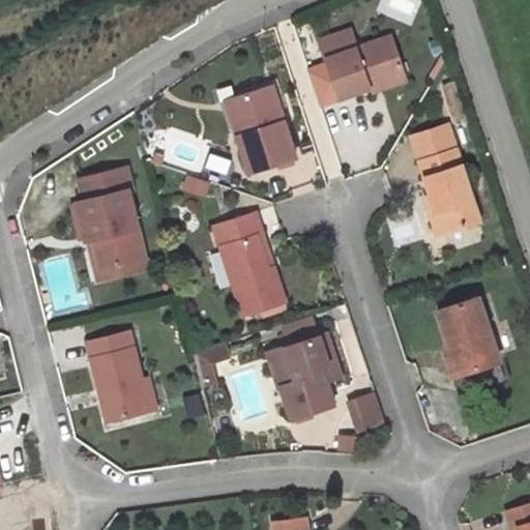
[(327,58),(358,48),(352,29),(321,39),(327,58)]
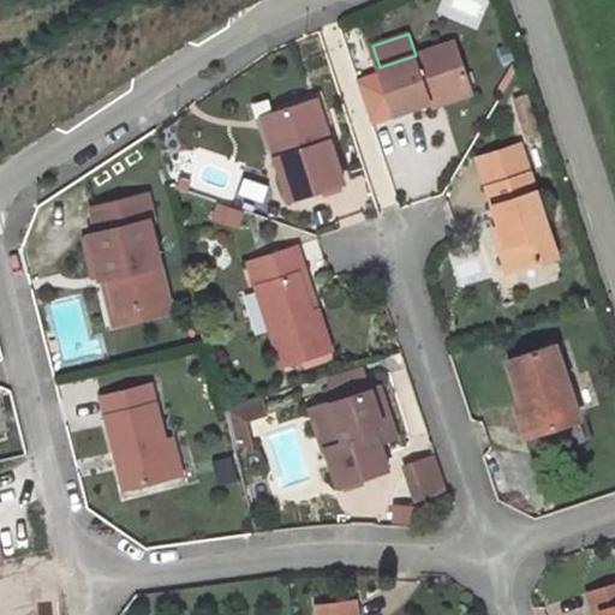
[(416,55),(380,67),(394,113),(430,101),(470,88),(471,87),(457,42),(416,55)]
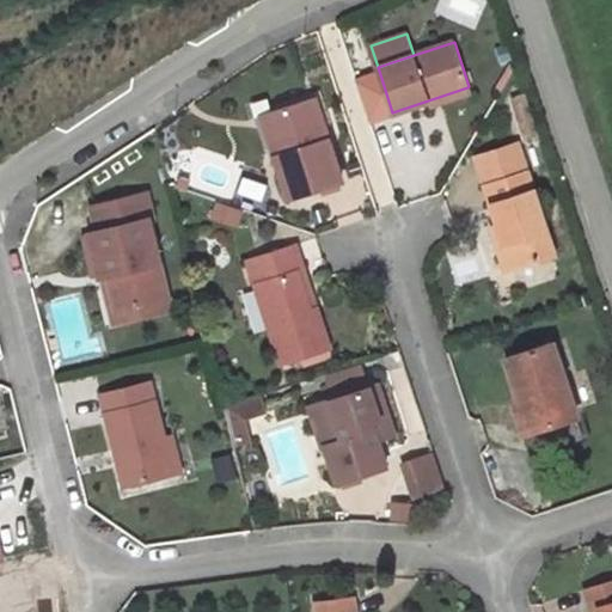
[(467,87),(428,101),(430,105),(470,92),(467,87)]
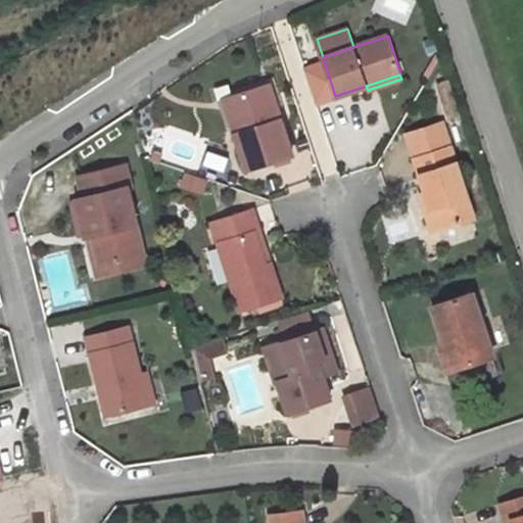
[(269,84),(233,95),(244,130),(234,133),(246,170),(291,155),(269,84)]
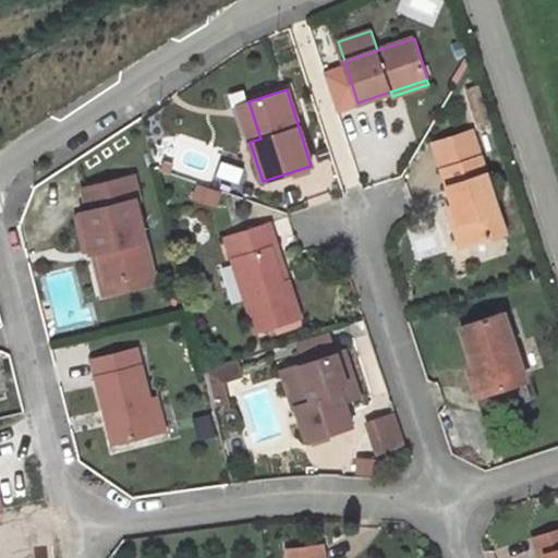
[(249,101),(233,107),(243,137),(247,143),(250,142),(261,138),(249,101)]
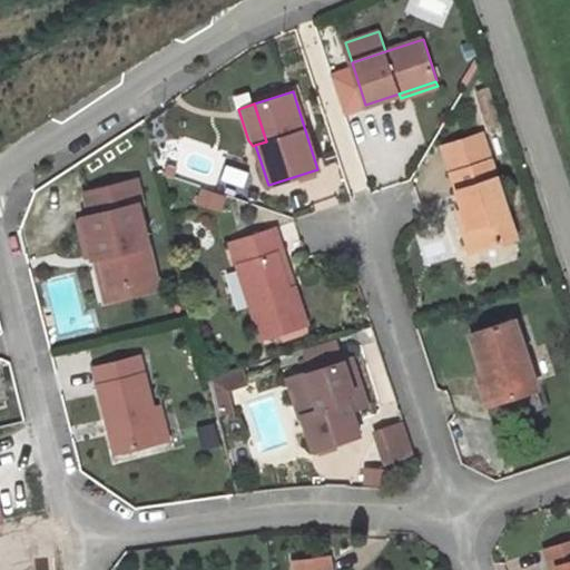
[(481,135),(445,146),(453,172),(489,159),(481,135)]
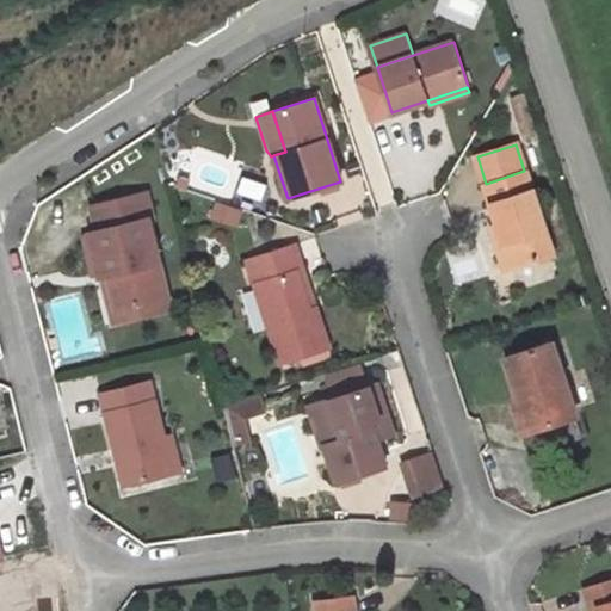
[(486,184),(485,184),(498,224),(511,266),(553,253),(525,171),(524,171),(486,184)]
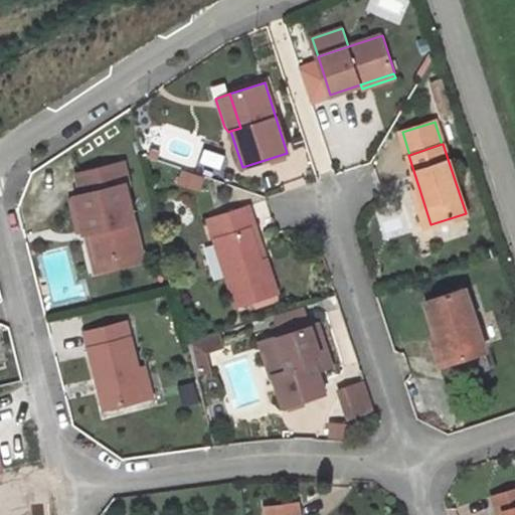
[(81,194),(74,195),(82,231),(87,230),(90,229),(97,260),(140,249),(124,184),(127,183),(122,162),(76,173),(81,194)]
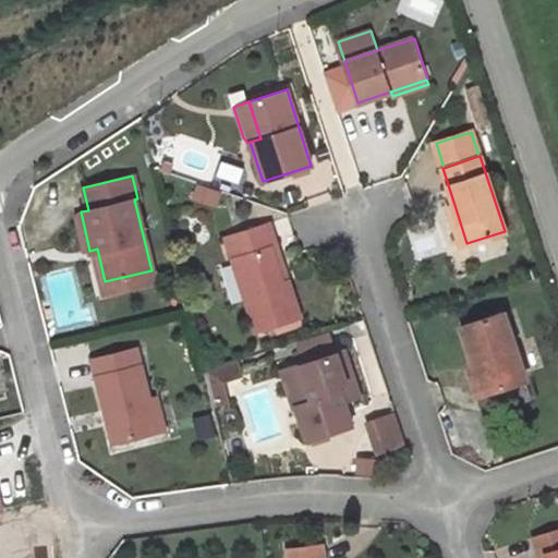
[(197,185),(194,196),(216,203),(219,192),(197,185)]
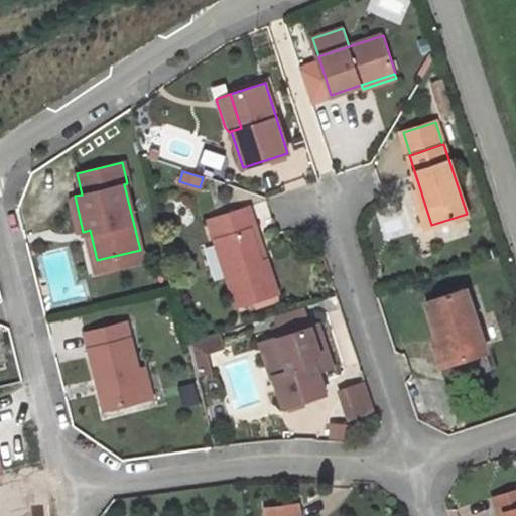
[(272,174),(261,177),(265,187),(276,184),(272,174)]
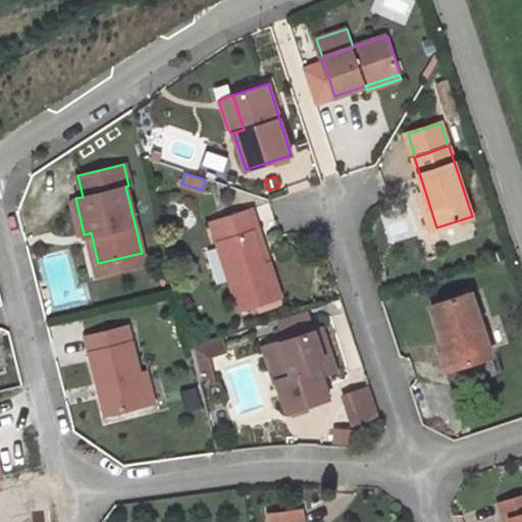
[(425,192),(419,193),(431,229),(436,227),(425,192)]
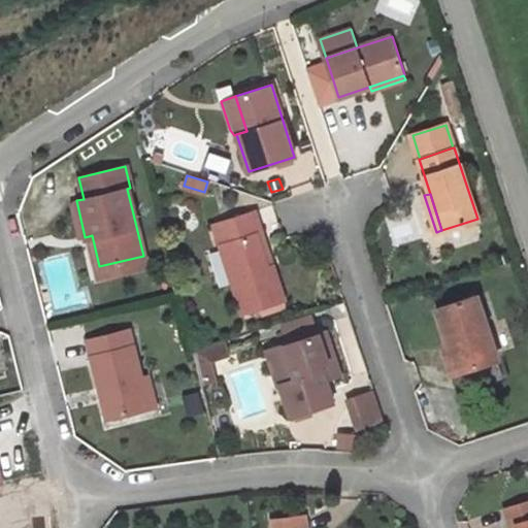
[(255,210),(213,224),(242,312),(260,307),(284,299),(272,265),(266,267),(256,233),(262,231),(255,210)]
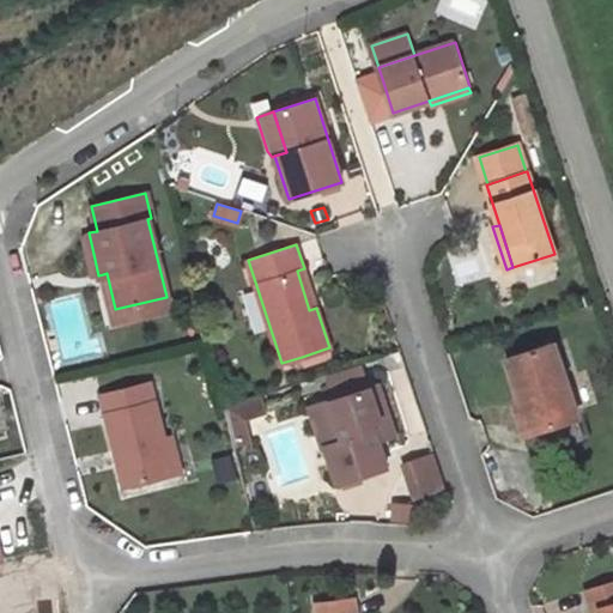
[(304,268),(297,271),(309,310),(316,308),(304,268)]
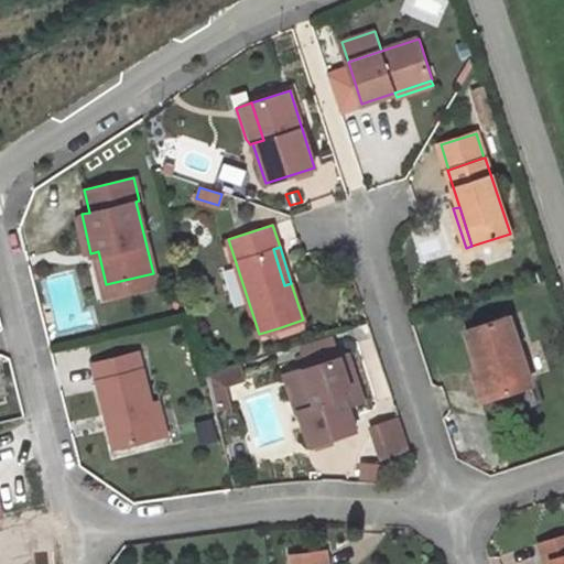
[(98,251),(95,252),(106,296),(155,284),(153,273),(106,284),(98,251)]
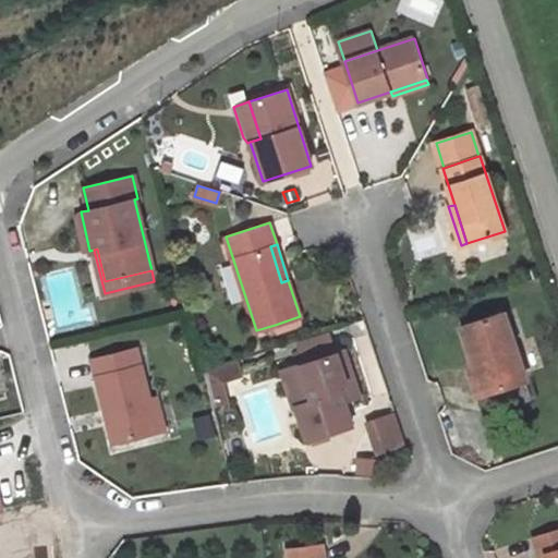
[(49,300),(41,302),(46,320),(55,318),(49,300)]
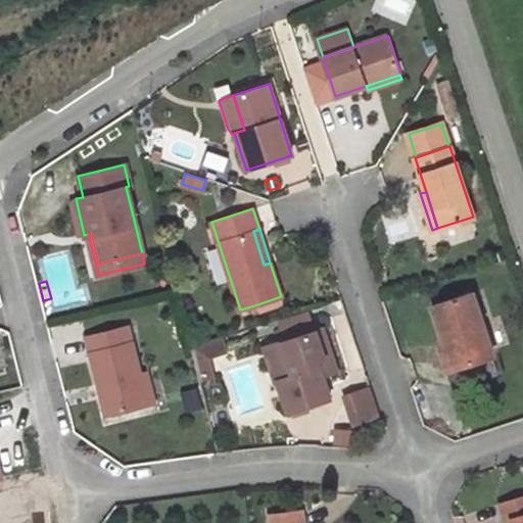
[(472,292),(431,305),(443,342),(437,344),(446,371),(493,355),(472,292)]
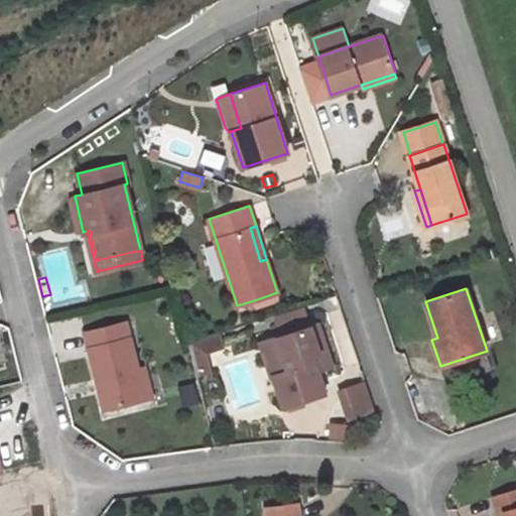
[(277,292),(254,300),(256,305),(279,298),(277,292)]
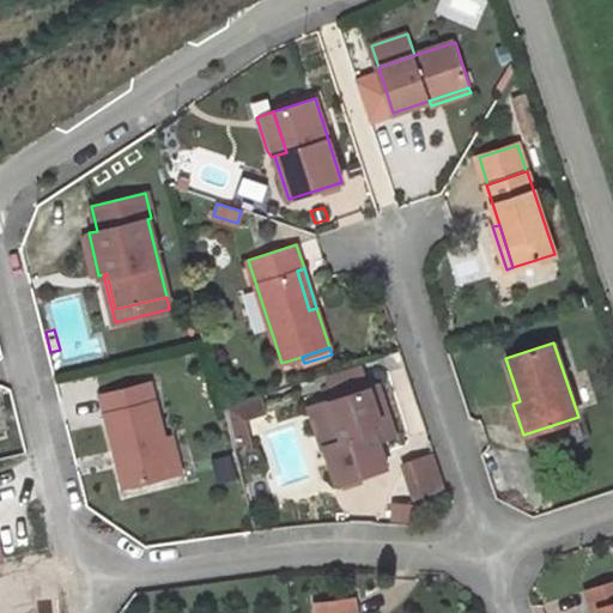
[(331,384),(334,398),(365,388),(360,375),(331,384)]
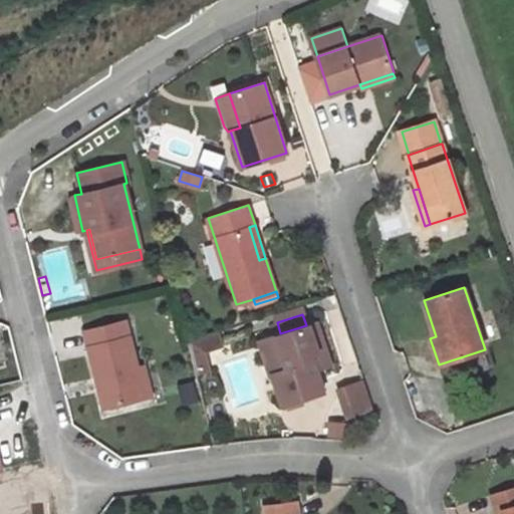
[(137,367),(124,320),(85,330),(104,408),(145,398),(137,367)]
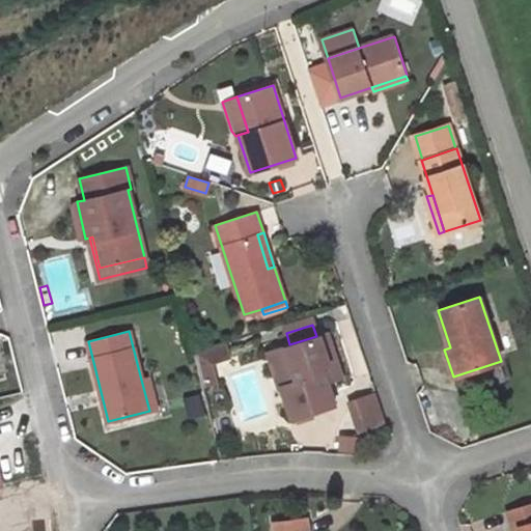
[(328,333),(320,335),(330,365),(323,367),(327,382),(341,378),(328,333)]
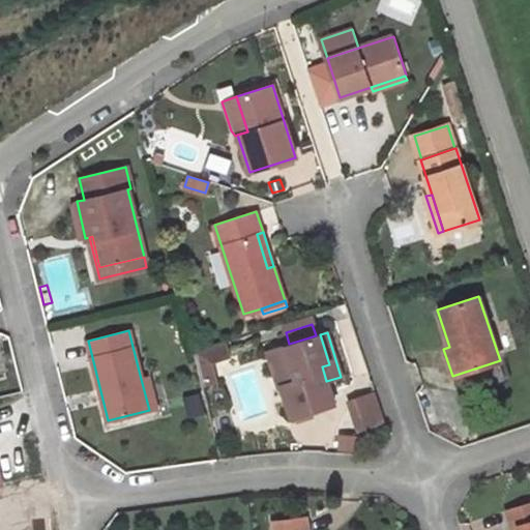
[(289,344),(284,346),(295,380),(280,385),(291,418),(333,405),(326,381),(322,366),(329,364),(320,334),(316,335),(289,344)]
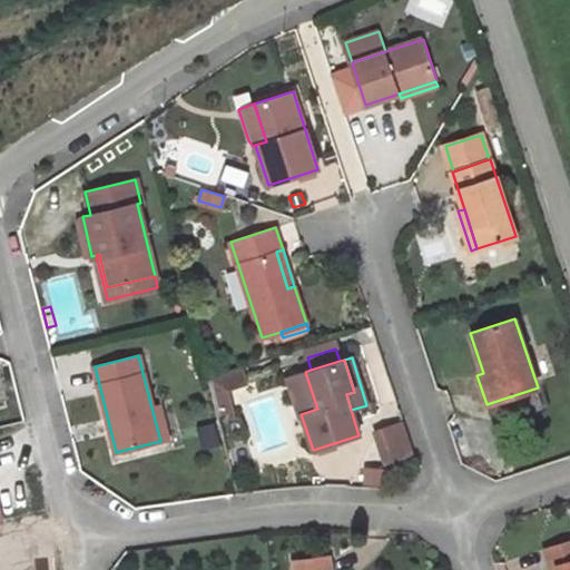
[(244,384),(239,370),(207,381),(216,414),(229,410),(223,390),(244,384)]
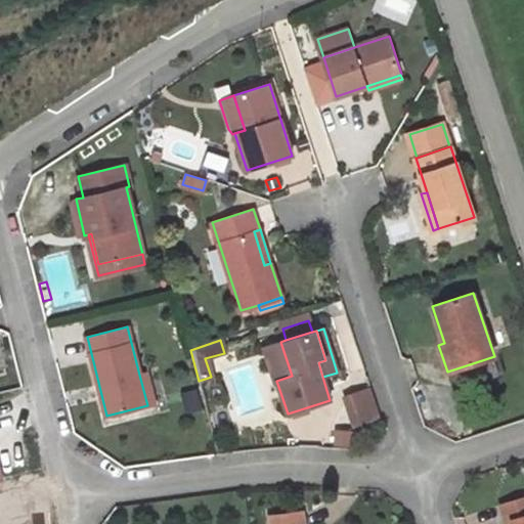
[(280,342),(264,347),(274,382),(276,381),(292,376),(280,342)]
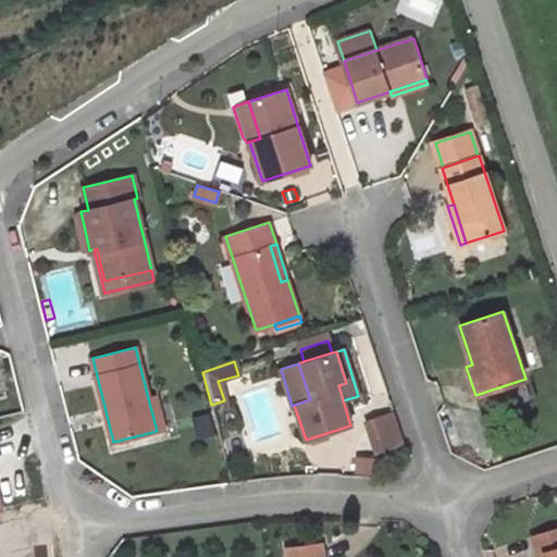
[(525,379),(475,395),(482,416),(525,403),(529,394),(525,379)]
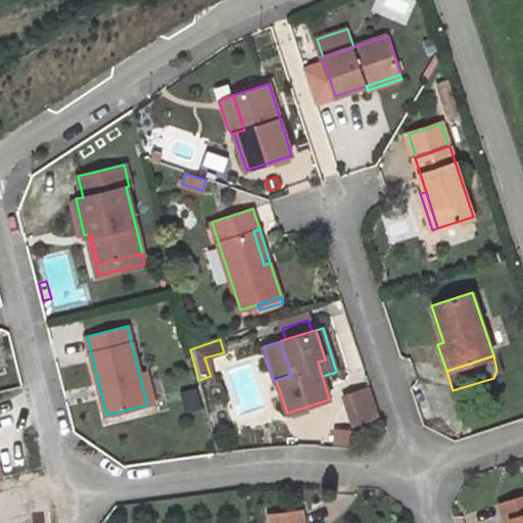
[(145,372),(139,374),(147,405),(153,403),(145,372)]
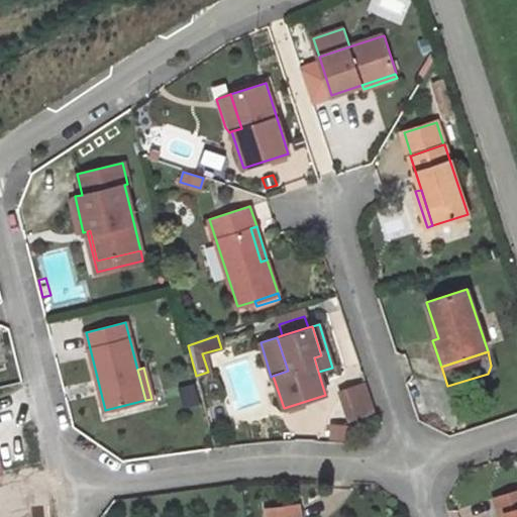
[(182,406),(197,403),(192,384),(177,387),(182,406)]
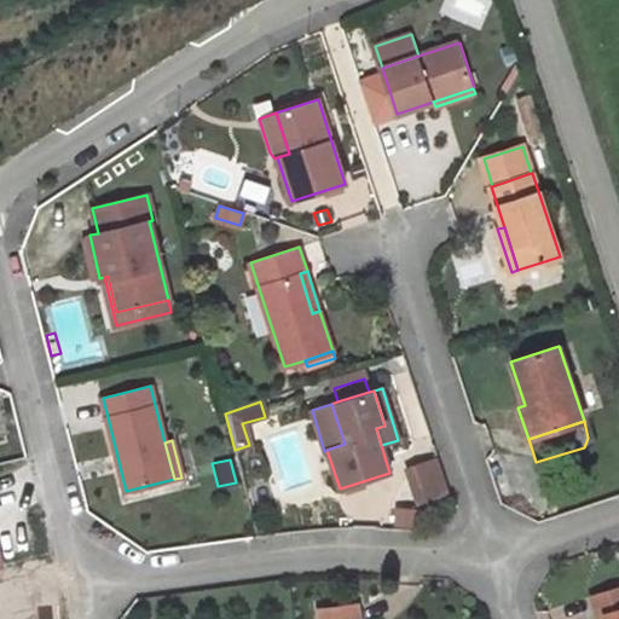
[(445,495),(434,461),(409,469),(420,503),(445,495)]
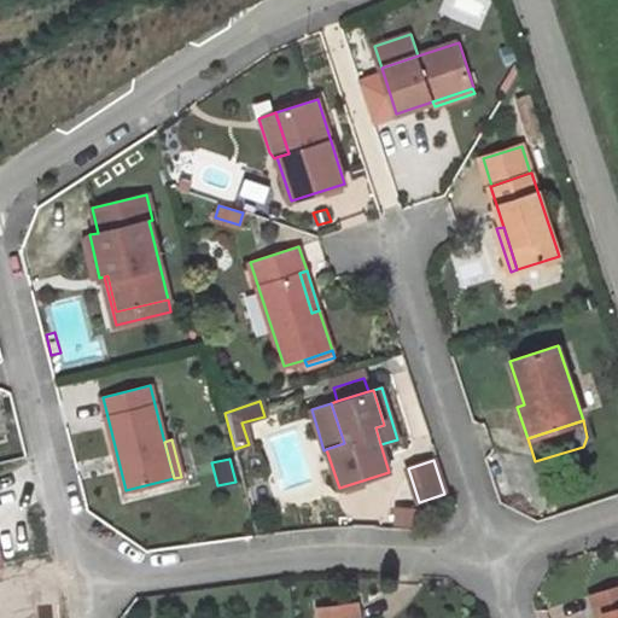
[(617,617),(617,587),(590,596),(598,616),(604,614),(604,617),(617,617)]
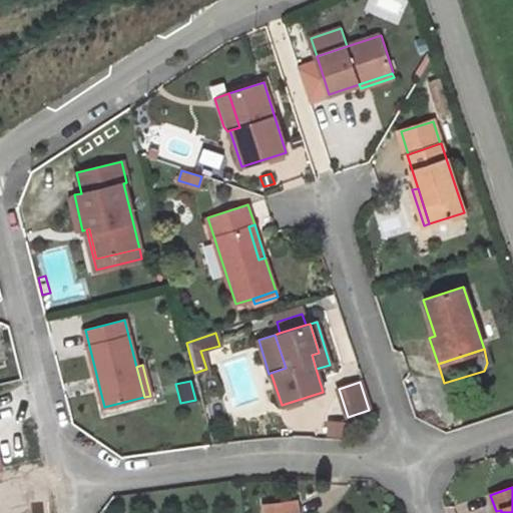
[(298,512),(297,501),(264,505),(265,512),(298,512)]
